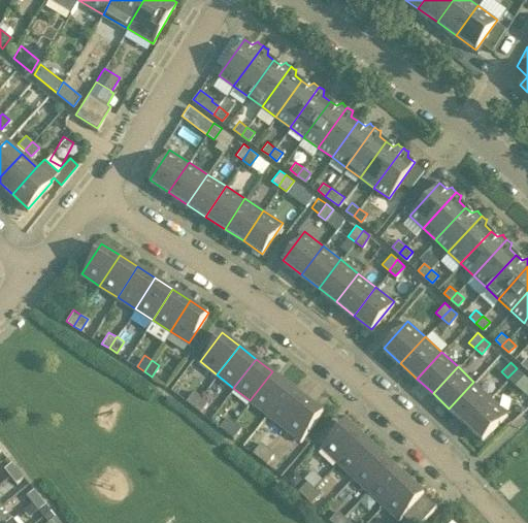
[(515,384),(524,373),(517,368),(507,378),(515,384)]
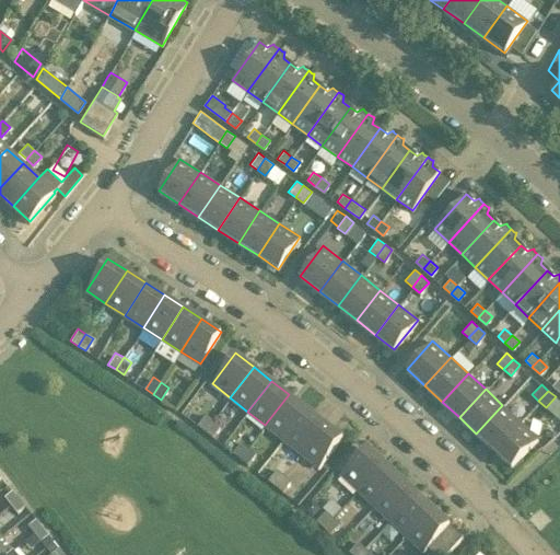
[(282,439),(306,408),(289,394),(265,425),(282,439)]
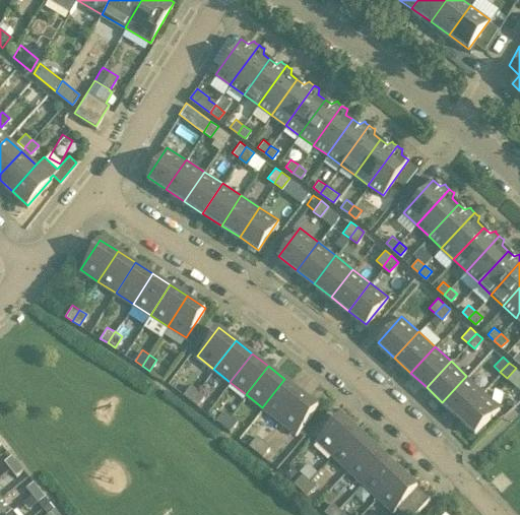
[(511,382),(519,390),(519,372),(512,381),(511,382)]
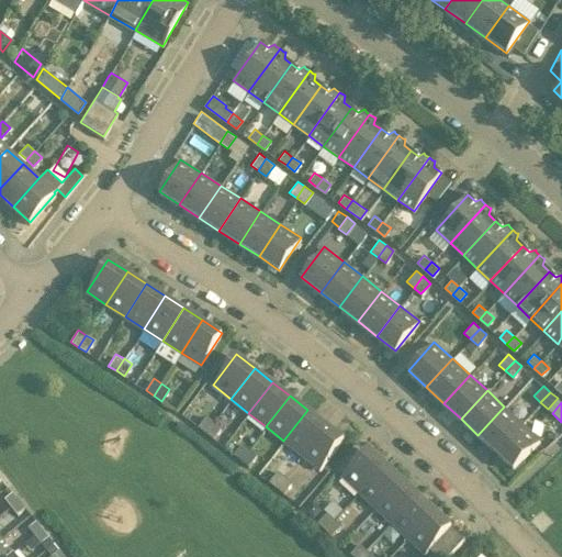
[(504,407),(478,435),(495,452),(521,423),(504,407)]
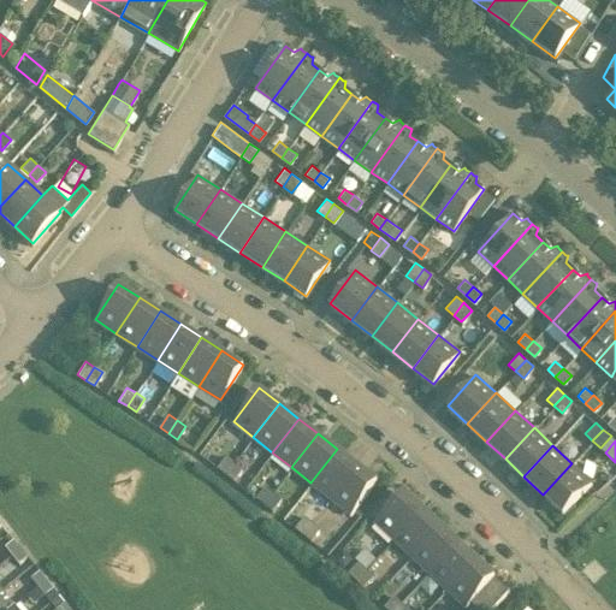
[(330,497),(356,465),(337,449),(311,483),(330,497)]
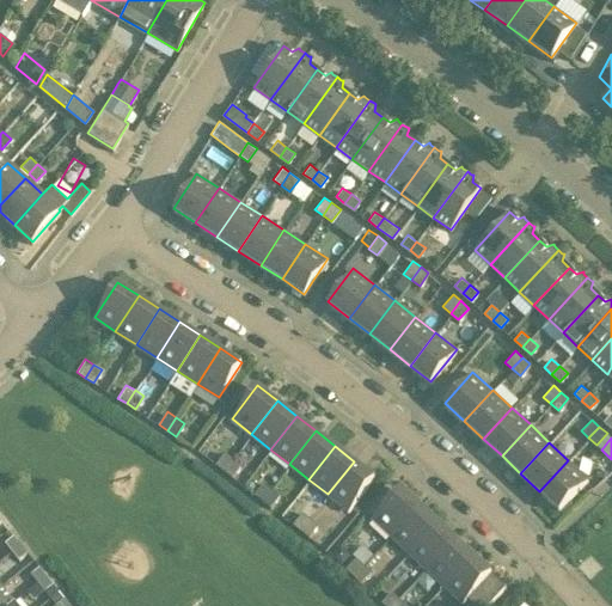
[(225,452),(215,464),(224,470),(233,458),(225,452)]
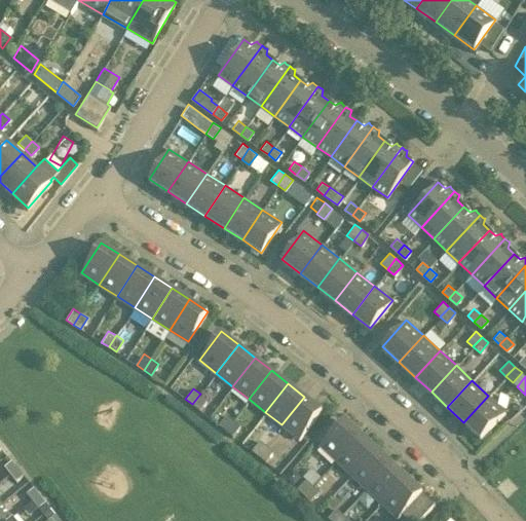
[(199,409),(207,399),(200,394),(192,404),(199,409)]
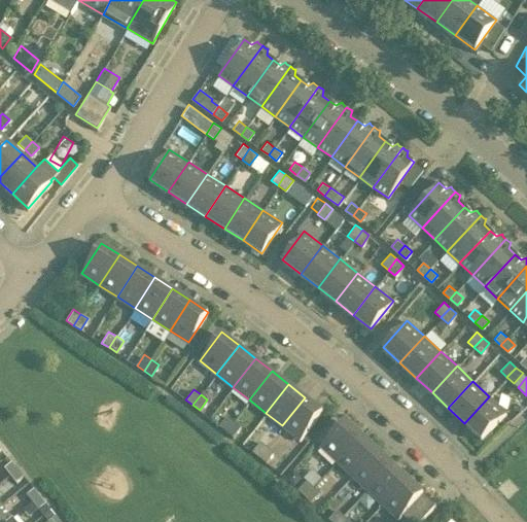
[(489,396),(464,423),(482,439),(506,412),(489,396)]
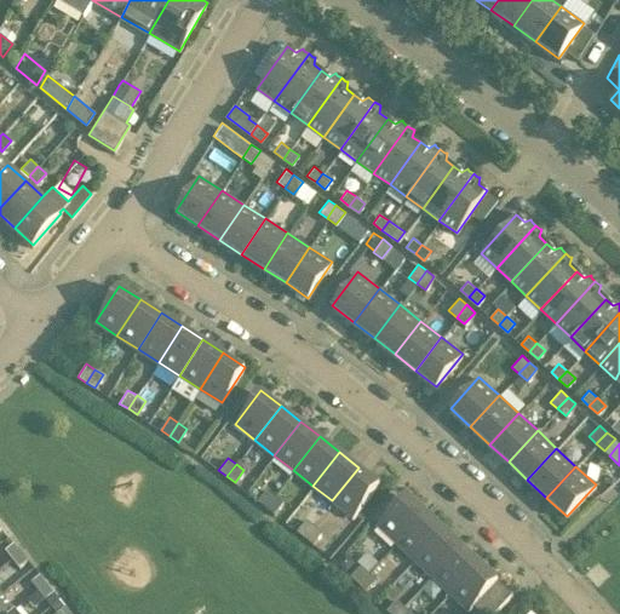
[(359,468),(332,500),(352,516),(379,483),(359,468)]
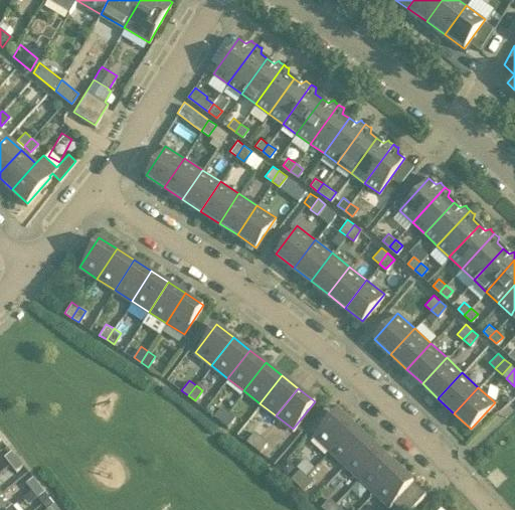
[(221,404),(213,414),(220,420),(228,410),(221,404)]
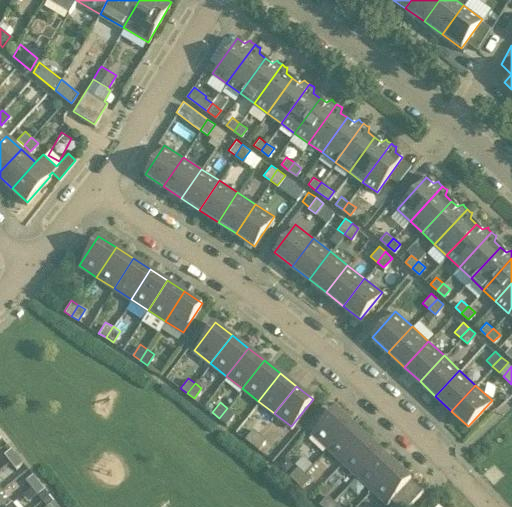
[(326,447),(350,422),(335,407),(311,433),(326,447)]
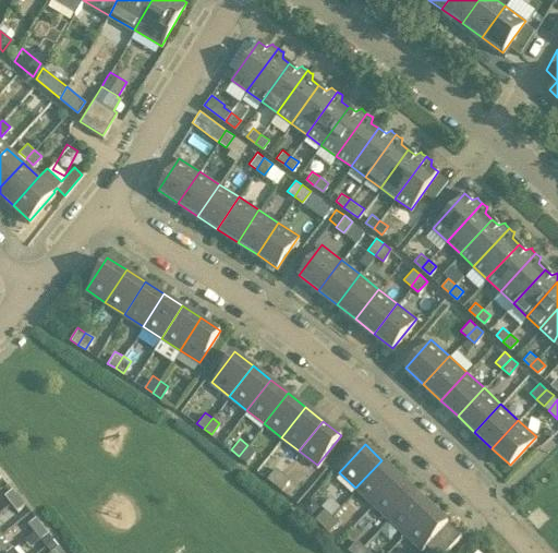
[(246,461),(255,451),(247,445),(239,456),(246,461)]
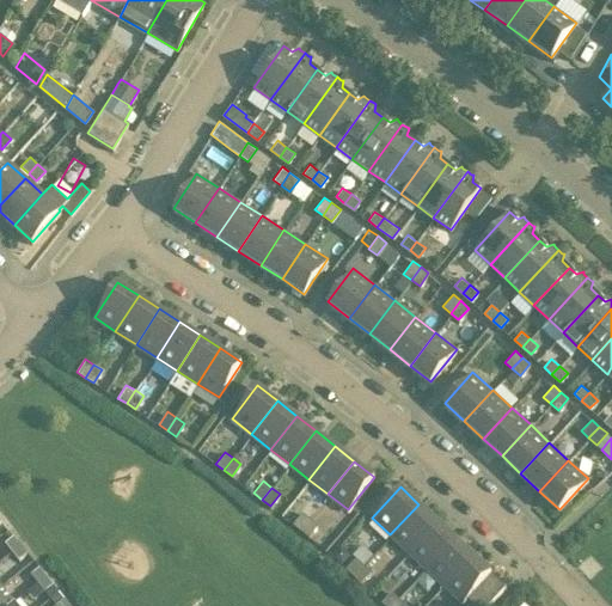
[(383,543),(386,545),(399,559),(408,551),(436,520),(418,505),(390,534),(391,534),(383,543)]
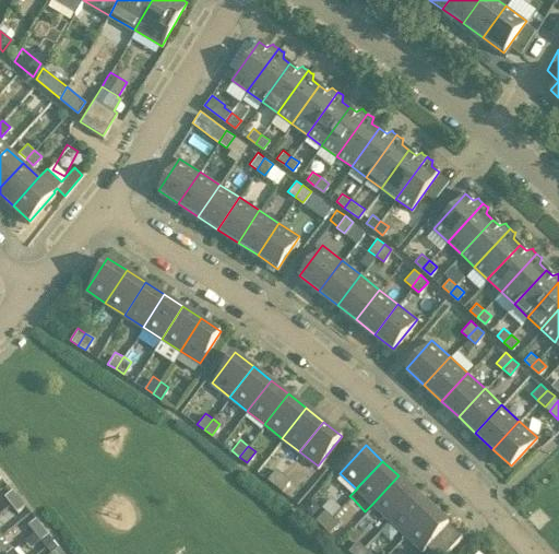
[(276,468),(266,479),(274,484),(283,473),(276,468)]
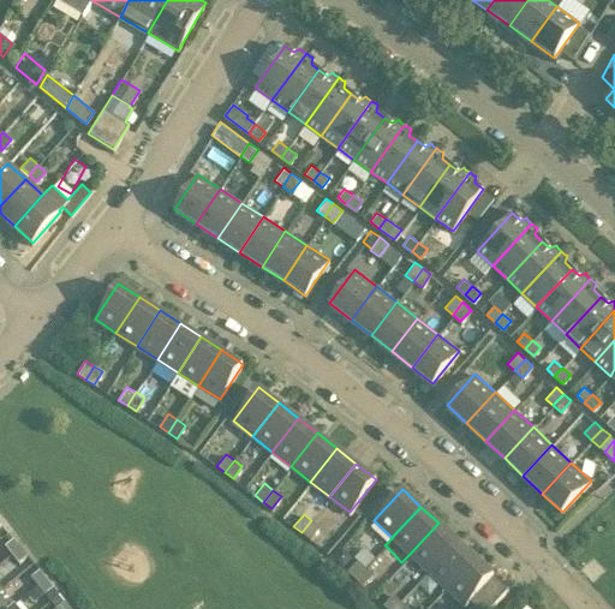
[(310,539),(320,527),(311,520),(302,532),(310,539)]
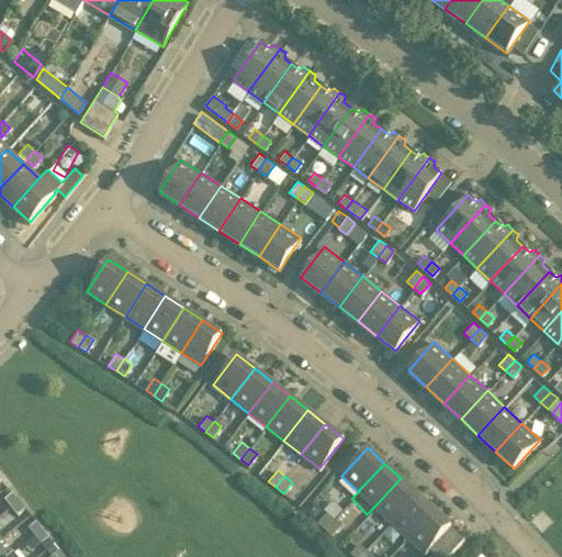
[(391,522),(417,493),(401,478),(374,507),(391,522)]
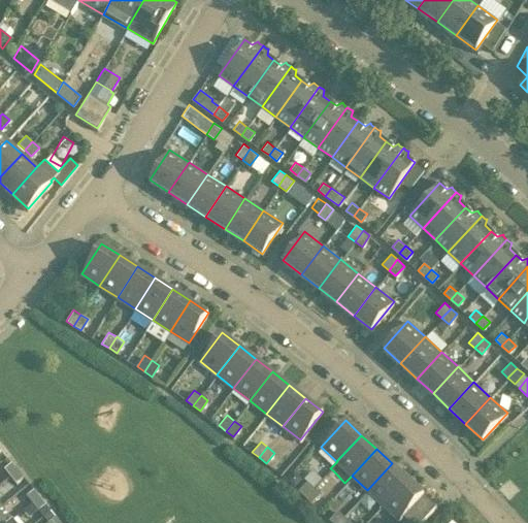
[(11,460),(4,466),(9,474),(18,467),(11,460)]
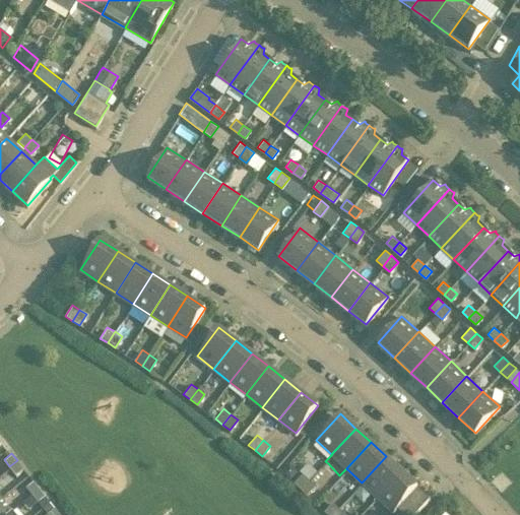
[(377,497),(401,470),(386,456),(362,483),(377,497)]
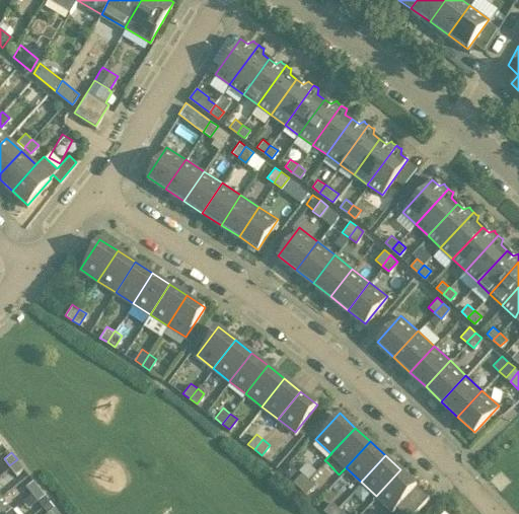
[(290,475),(298,466),(289,458),(281,467),(290,475)]
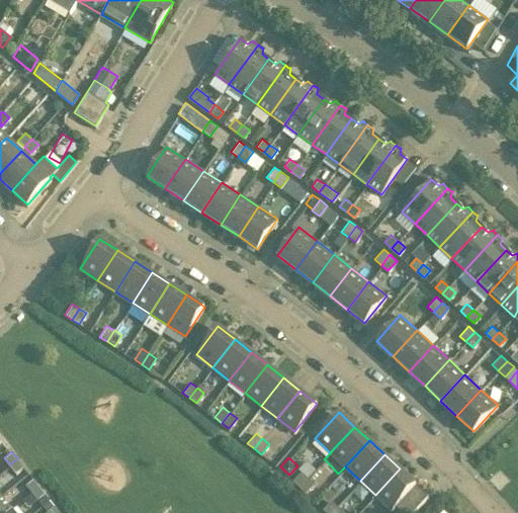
[(15,472),(23,465),(17,458),(9,464),(15,472)]
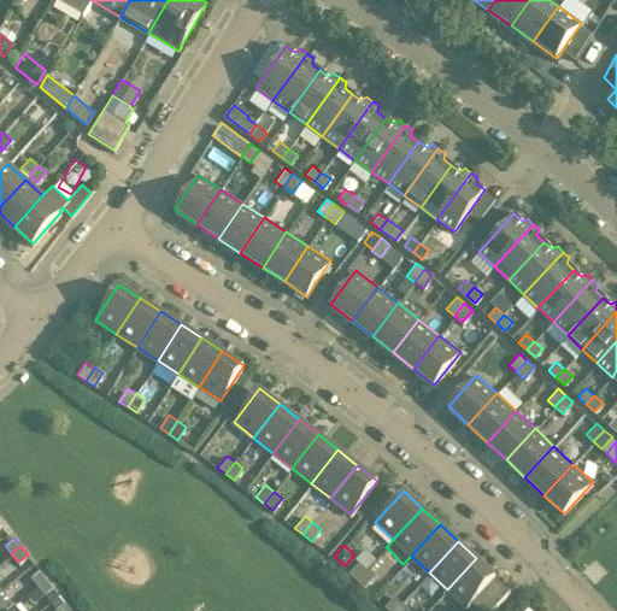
[(488,610),(509,589),(495,576),(476,558),(447,589),(451,593),(456,587),(471,601),(481,610),(488,610)]
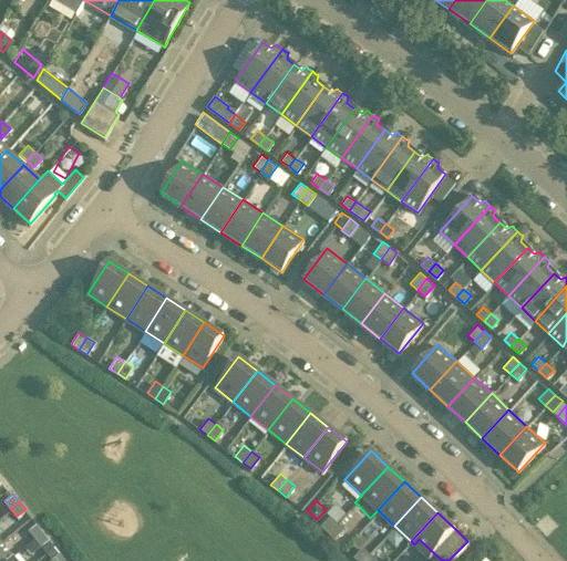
[(329,516),(319,526),(327,532),(336,522),(329,516)]
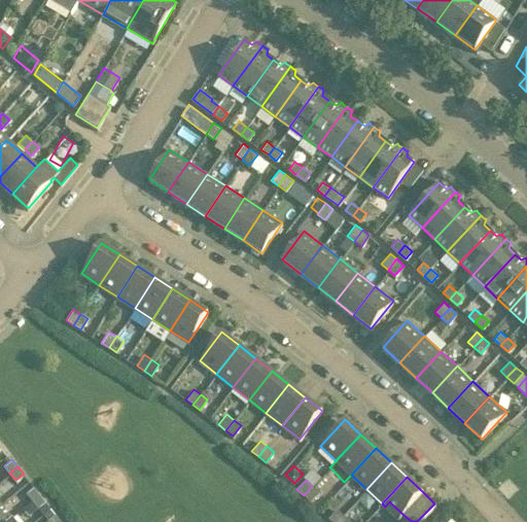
[(33,486),(26,492),(32,499),(39,493),(33,486)]
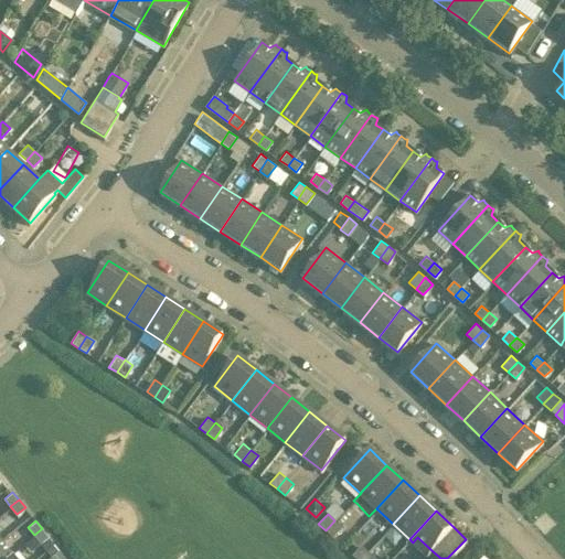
[(332,536),(341,526),(334,520),(326,530),(332,536)]
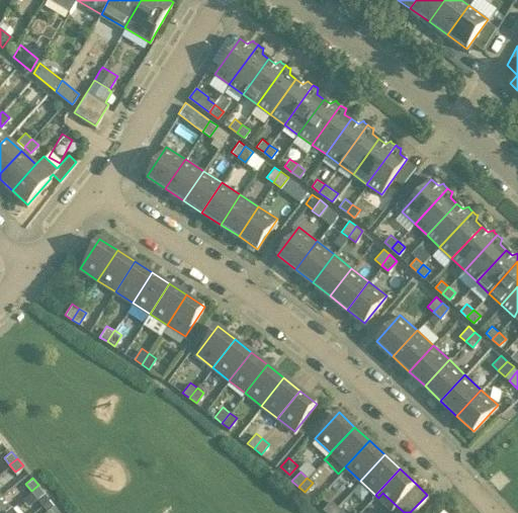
[(37,498),(45,492),(38,485),(31,491),(37,498)]
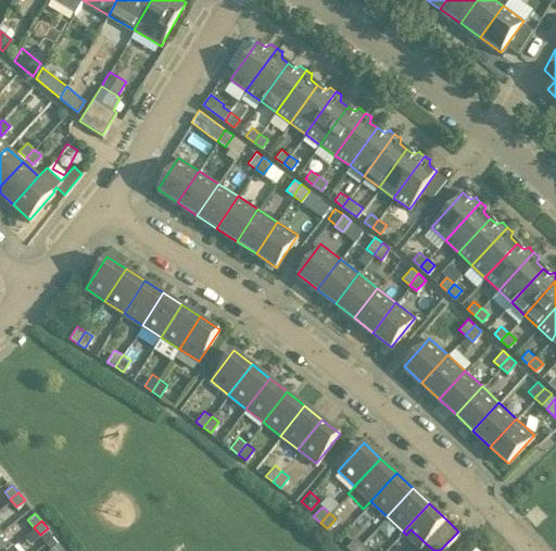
[(0,550),(4,550),(12,546),(0,531),(0,550)]
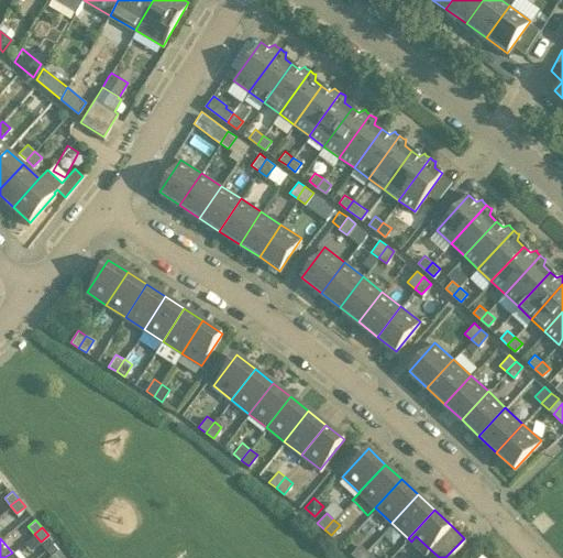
[(360,544),(350,554),(355,557),(359,557),(366,550),(360,544)]
